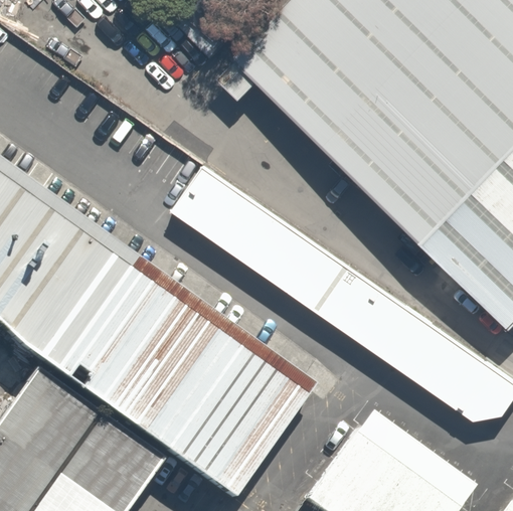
[(512,0),(292,0),(231,62),(506,331),(512,324),(512,0)]
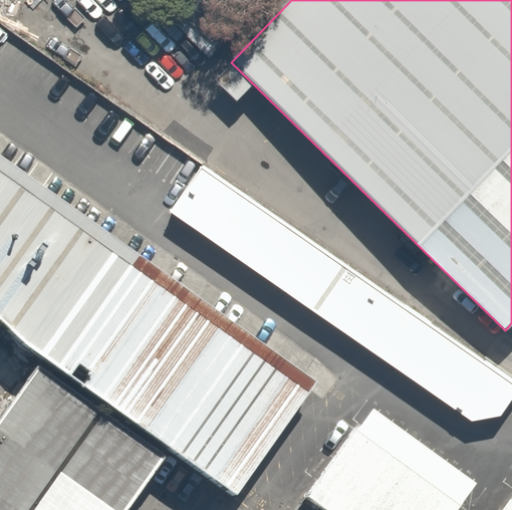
[(313,389),(0,164),(0,331),(21,352),(232,502),(313,389)]
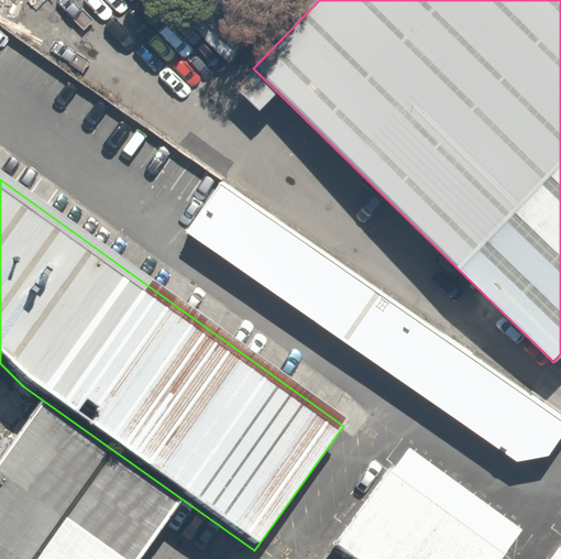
[(560,418),(223,184),(188,233),(519,463),(551,458),(560,444),(560,418)]
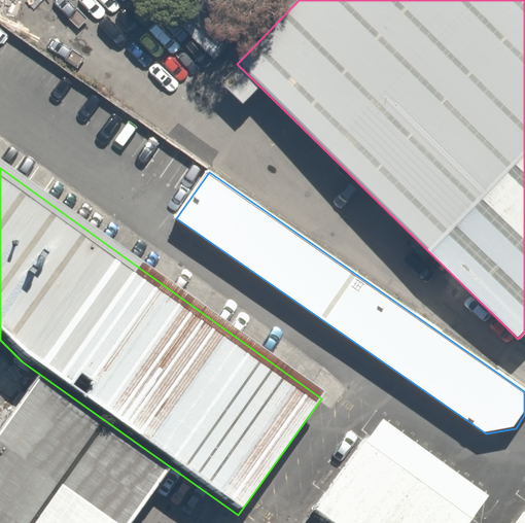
[(131,522),(167,474),(36,380),(0,430),(0,522),(131,522)]
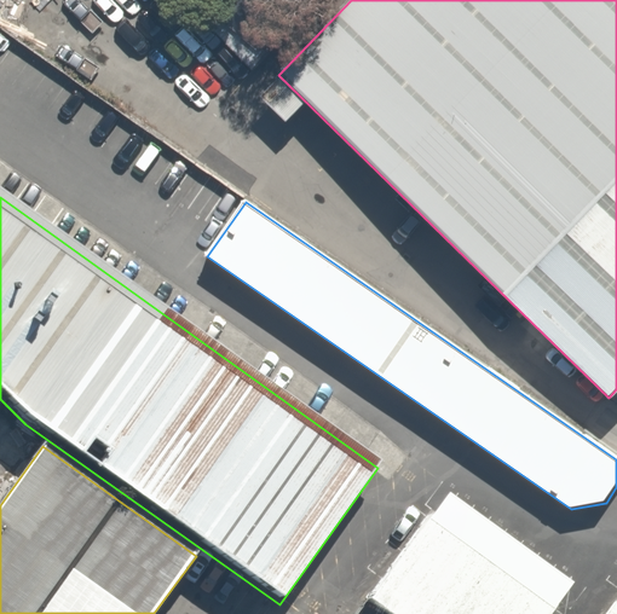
[(548,613),(566,589),(442,500),(363,606),(374,613),(548,613)]
